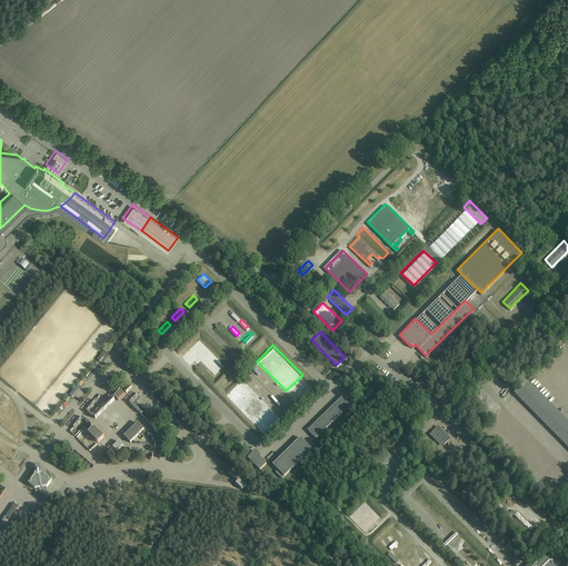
[(567,423),(528,381),(526,379),(514,391),(567,447),(567,423)]
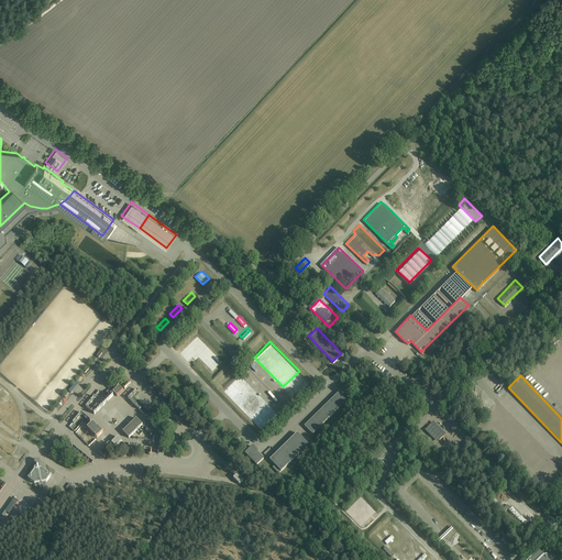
[(118,383),(112,390),(117,394),(122,387),(118,383)]
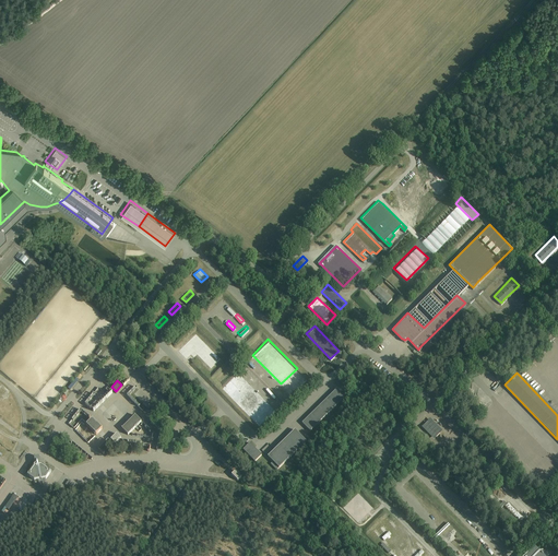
[(106,385),(103,389),(97,385),(97,386),(91,393),(99,401),(111,389),(106,385)]
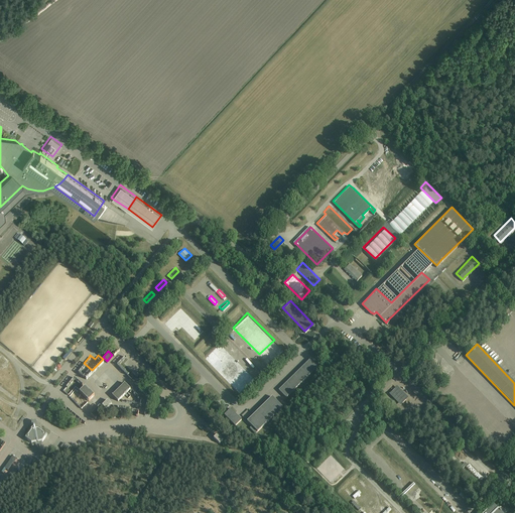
[(310,357),(278,388),(285,395),(317,364),(310,357)]
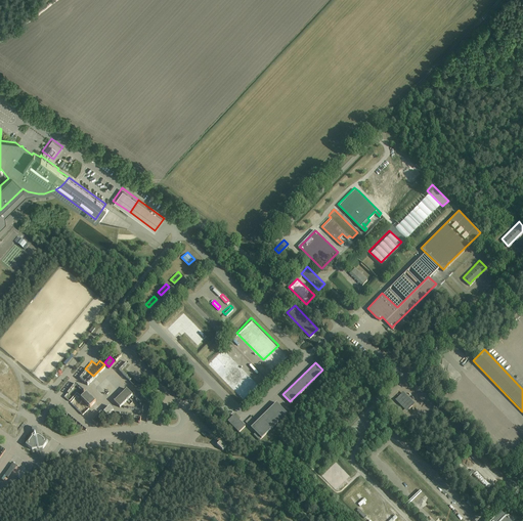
[(93,376),(85,368),(79,377),(85,382),(87,383),(93,376)]
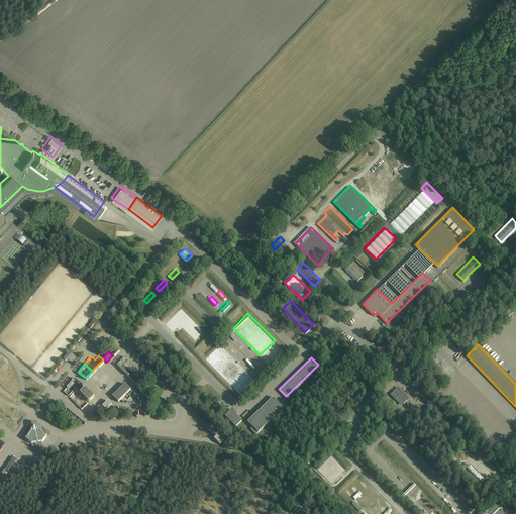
[(79,388),(83,384),(74,377),(68,383),(73,387),(75,385),(79,388)]
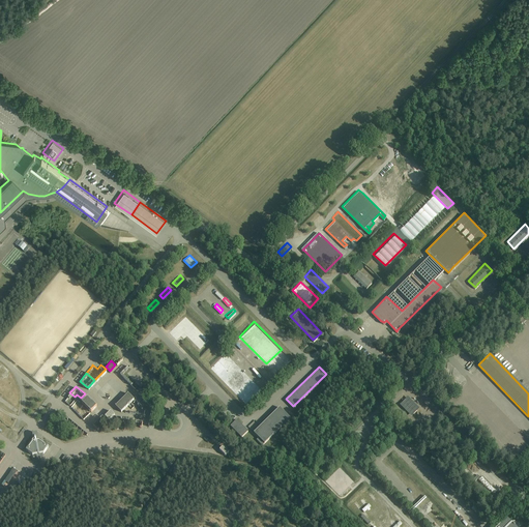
[(120,410),(133,397),(127,391),(115,404),(120,410)]
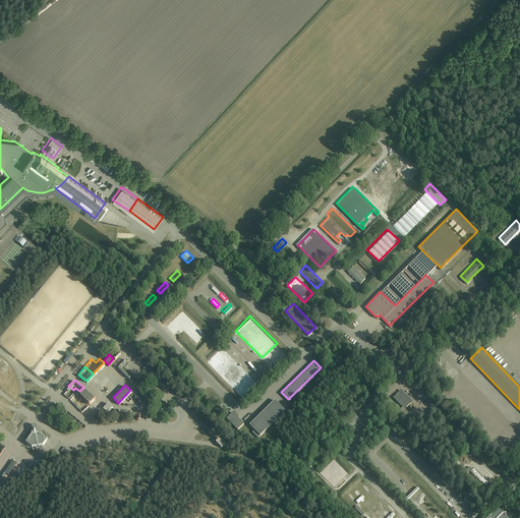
[(68,397),(73,390),(68,386),(63,393),(68,397)]
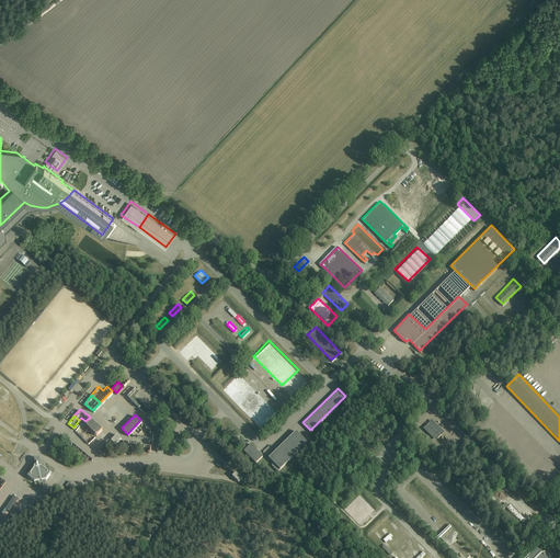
[(87,424),(95,434),(102,428),(92,418),(87,424)]
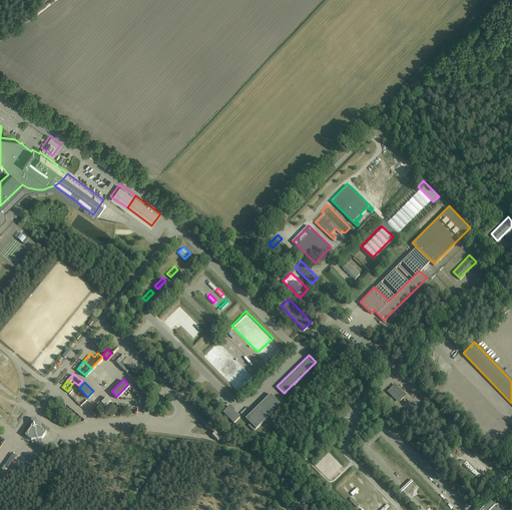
[(392,385),(389,388),(399,399),(403,396),(392,385)]
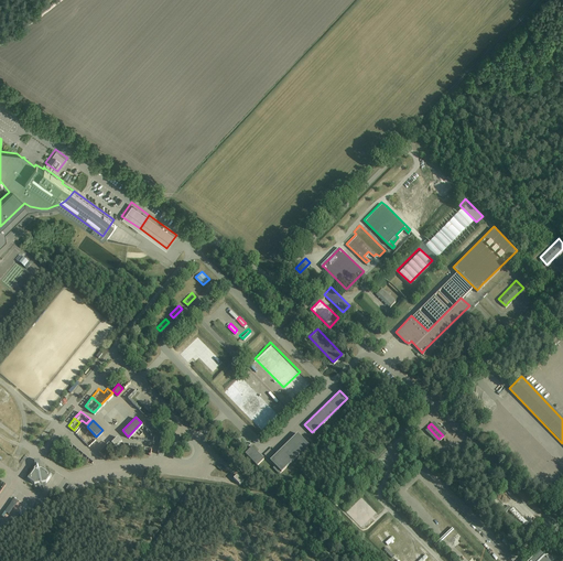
[(296,431),(270,457),(274,463),(272,465),(279,472),(309,442),(296,431)]
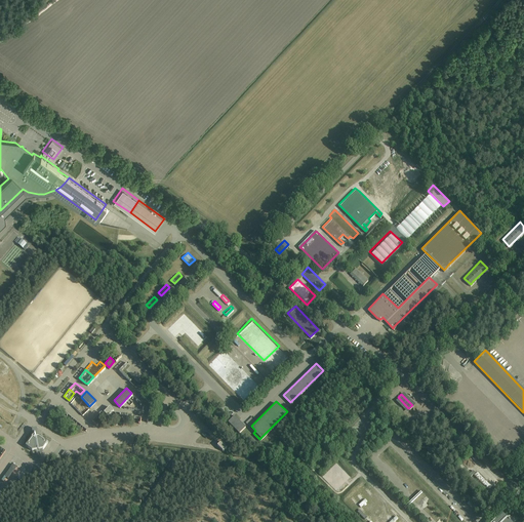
[(113,408),(109,405),(104,410),(108,414),(113,408)]
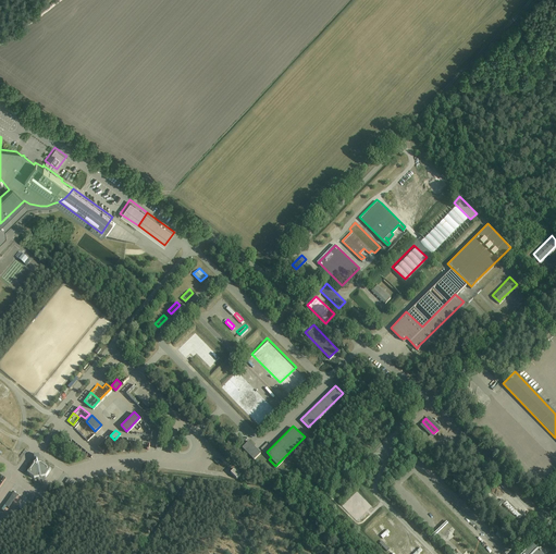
[(103,448),(108,441),(101,438),(97,445),(103,448)]
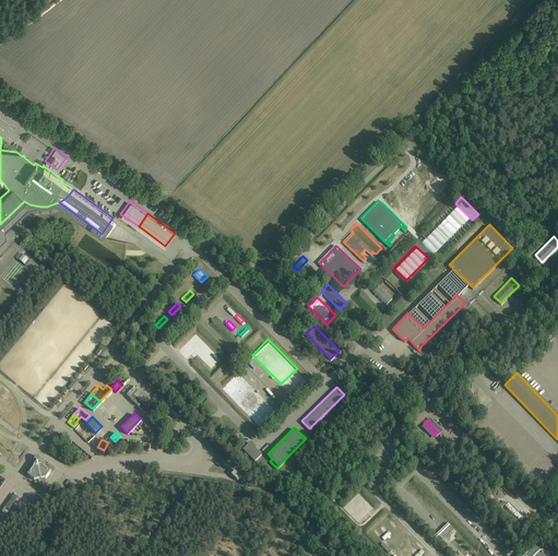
[(261,452),(249,440),(242,447),(254,459),(261,452)]
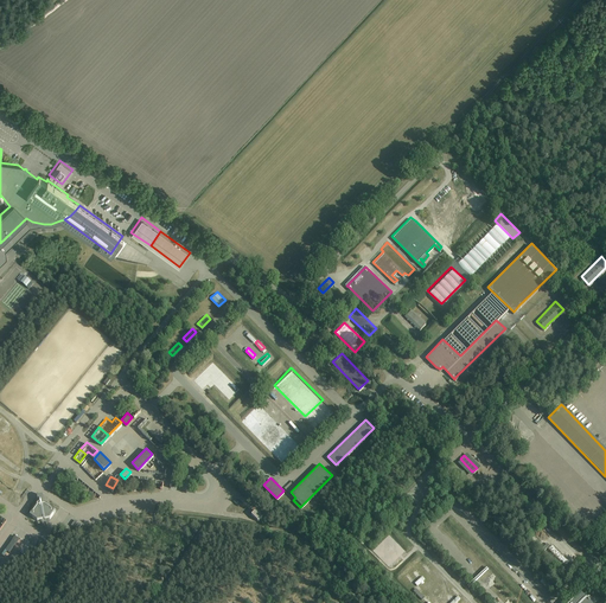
[(37,501),(29,513),(36,518),(40,518),(42,526),(55,508),(46,504),(46,499),(43,500),(42,493),(36,493),(37,501)]
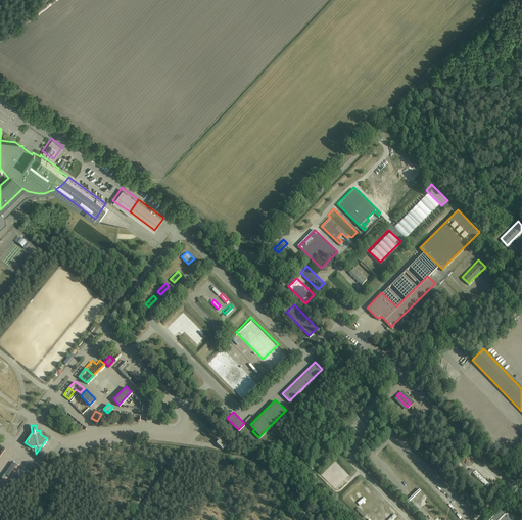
[(216,441),(222,447),(226,443),(220,437),(216,441)]
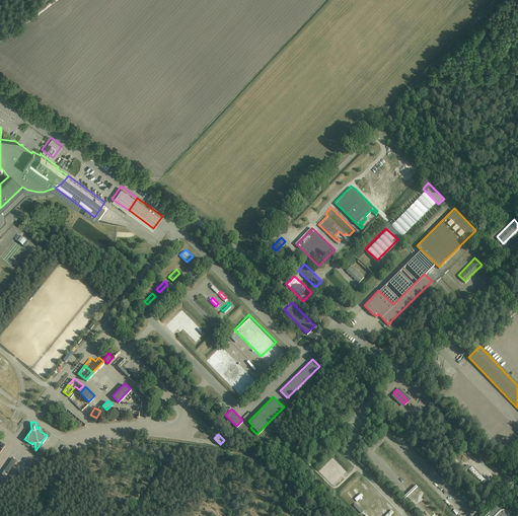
[(13,463),(9,460),(3,468),(7,470),(13,463)]
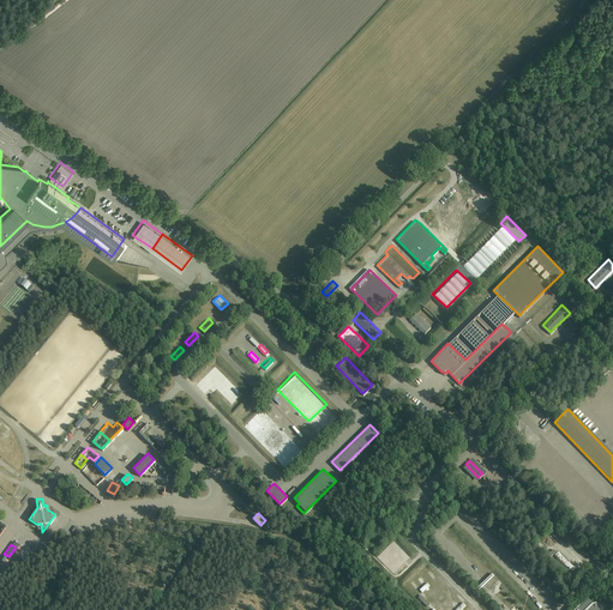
[(575,566),(558,549),(554,553),(571,571),(575,566)]
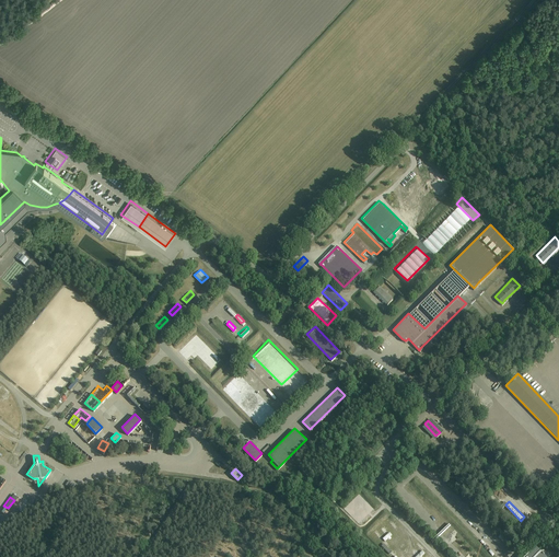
[(0,522),(19,511),(16,507),(0,517),(0,522)]
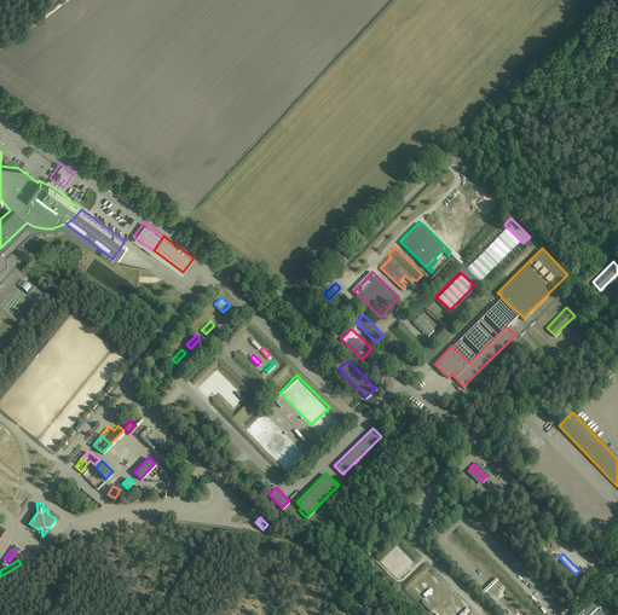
[(428,573),(435,581),(438,579),(431,570),(428,573)]
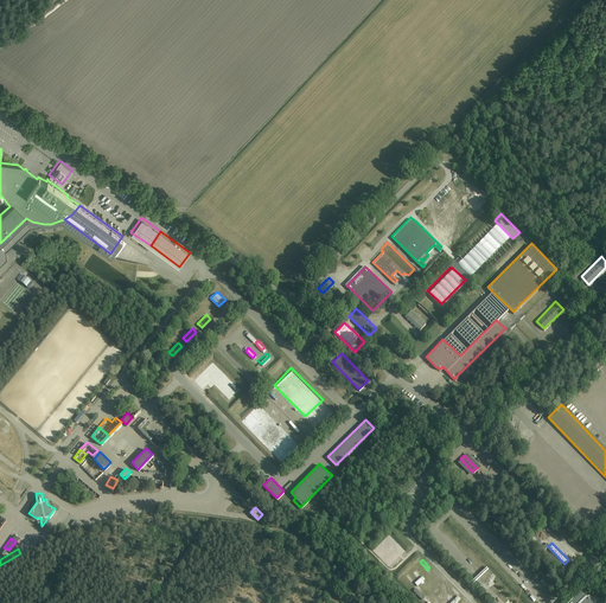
[(412,570),(419,579),(422,577),(415,566),(412,570)]
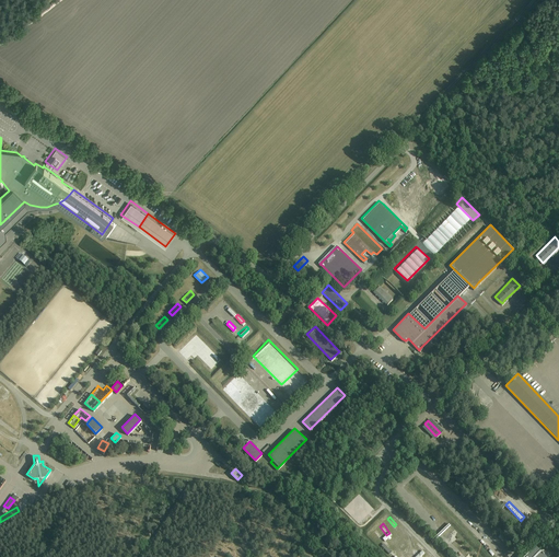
[(380,537),(382,535),(375,526),(372,528),(380,537)]
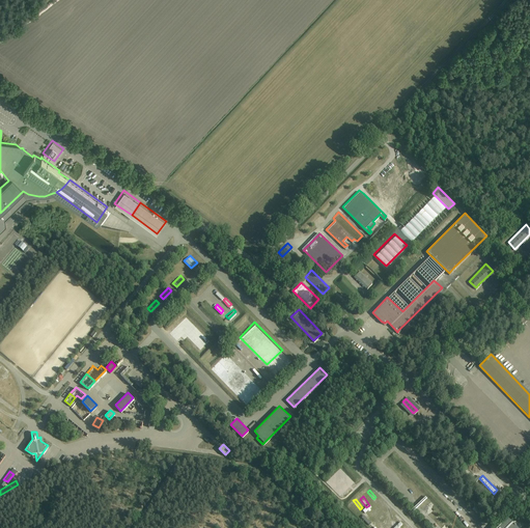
[(399,520),(401,517),(395,510),(392,512),(399,520)]
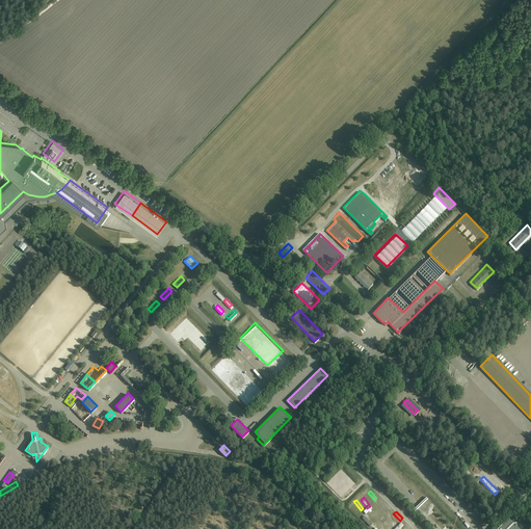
[(397,528),(400,528),(402,528),(393,518),(390,520),(397,528)]
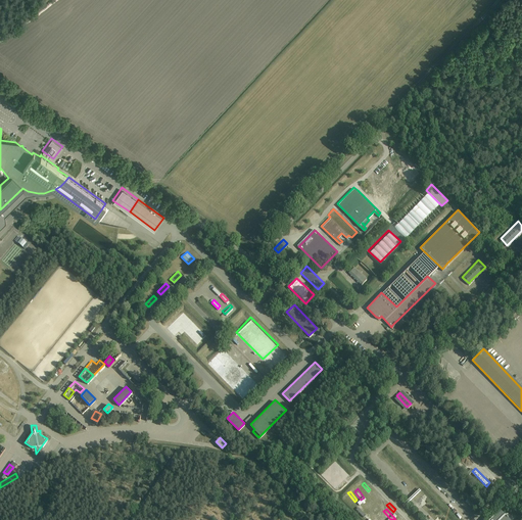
[(488,519),(516,519),(508,511),(504,514),(500,509),(488,519)]
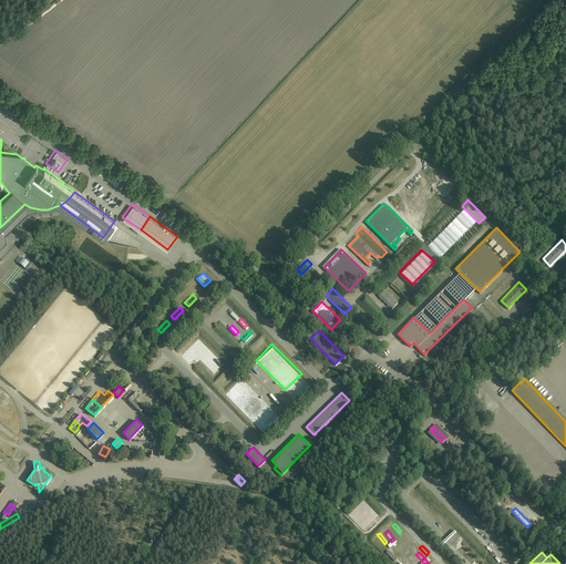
[(395,553),(392,556),(400,563),(402,561),(395,553)]
